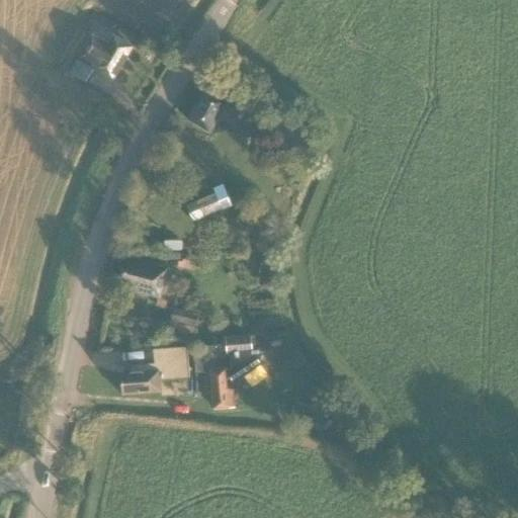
[(114,34),(109,42),(93,33),(78,59),(79,60),(71,72),(85,81),(94,67),(113,79),(134,47),(114,34)]
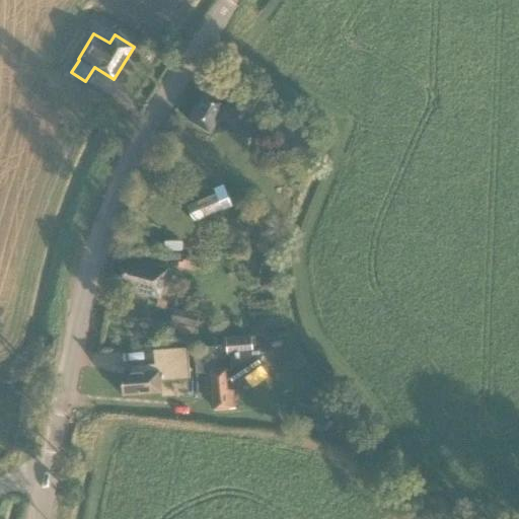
[(210,132),(227,102),(207,89),(189,120),(210,132)]
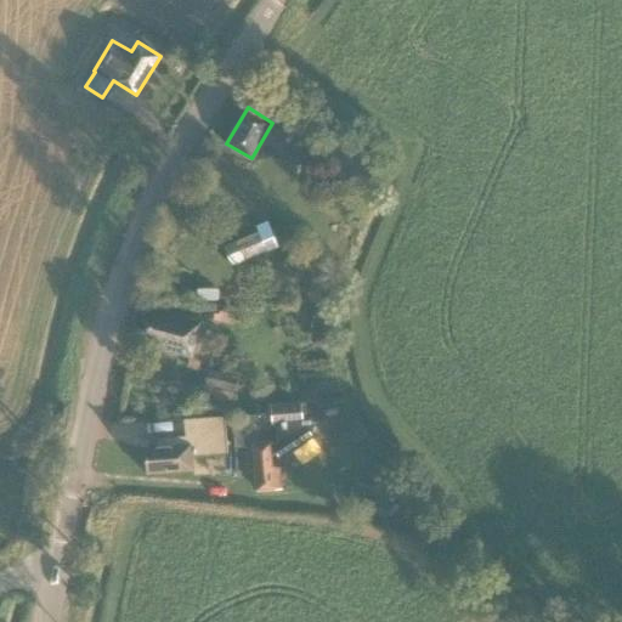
[(352,185),(367,160),(329,137),(315,162),(352,185)]
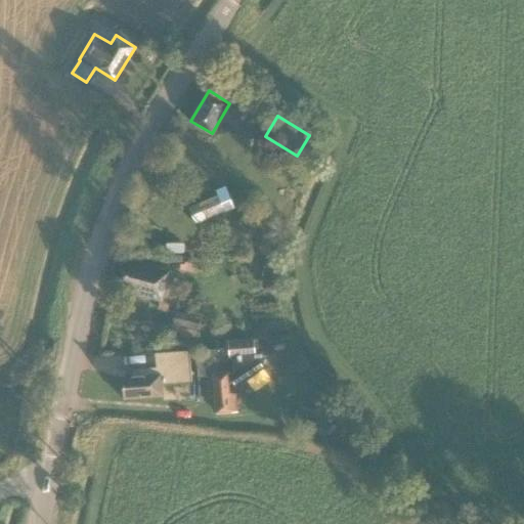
[(163,301),(170,271),(141,264),(140,269),(128,266),(122,291),(163,301)]
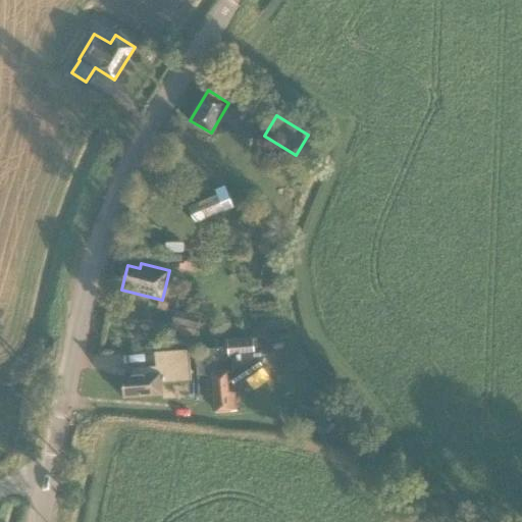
[(171,327),(192,332),(193,328),(197,329),(200,316),(175,310),(171,327)]
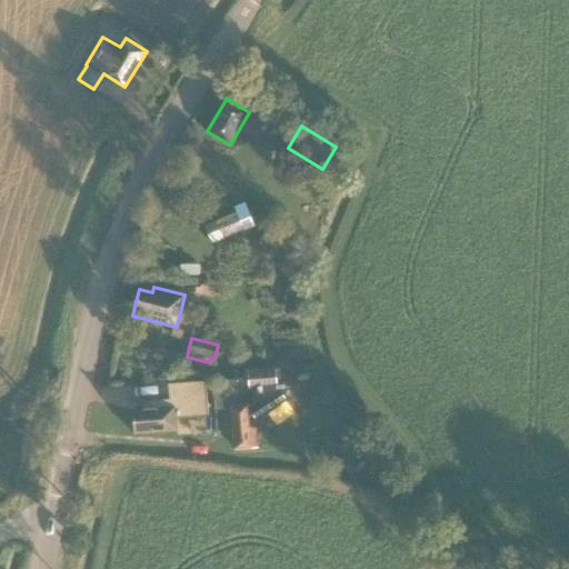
[(253,403),(232,407),(236,449),(257,447),(256,428),(262,428),(261,417),(266,417),(287,399),(286,385),(292,383),(290,368),(276,369),(249,371),(250,388),(252,387),(253,403)]
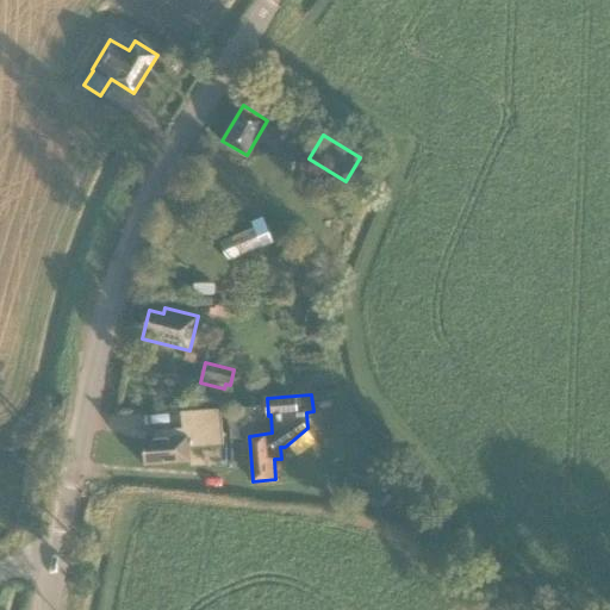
[(226,404),(226,396),(191,398),(191,406),(226,404)]
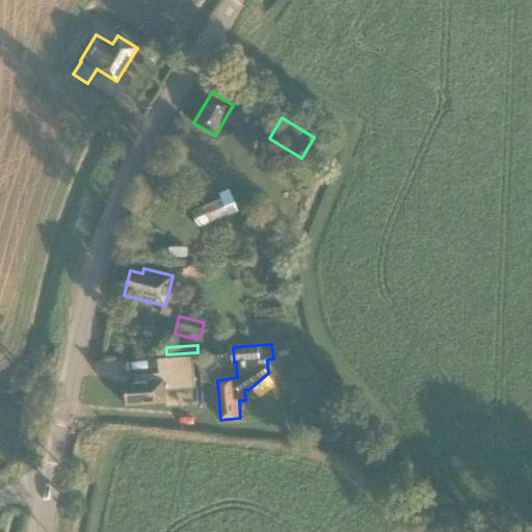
[(216,366),(229,364),(228,352),(212,354),(209,356),(207,358),(204,361),(202,364),(201,367),(202,382),(211,381),(210,372),(216,366)]
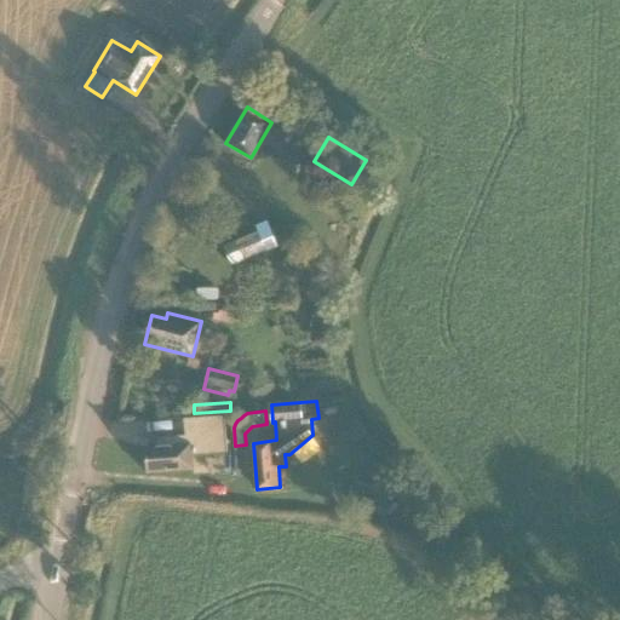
[(150,446),(144,447),(147,472),(193,469),(191,454),(208,453),(225,452),(230,452),(225,413),(205,414),(184,415),(185,431),(185,434),(168,436),(170,445),(156,446),(150,446)]
